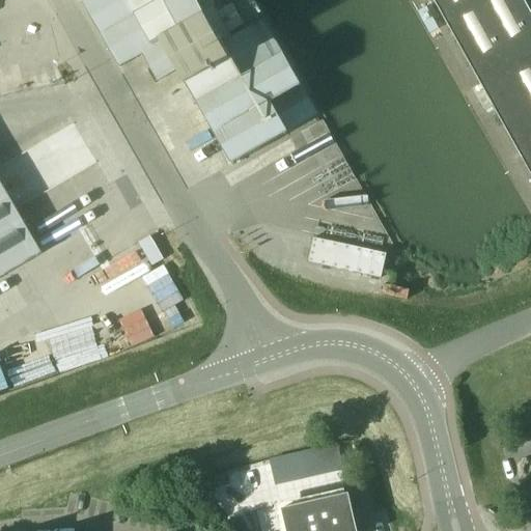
[(87,0),(81,3),(118,68),(120,67),(141,55),(157,82),(177,71),(231,165),(317,116),(263,20),(232,38),(215,7),(204,14),(196,0),(87,0)]
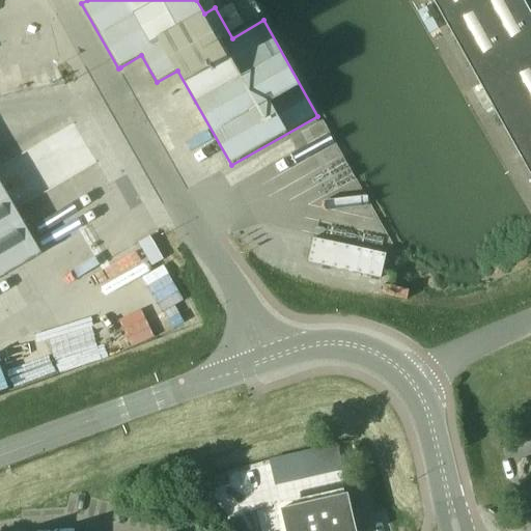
[(530,11),(524,0),(432,0),(530,175),(530,11)]
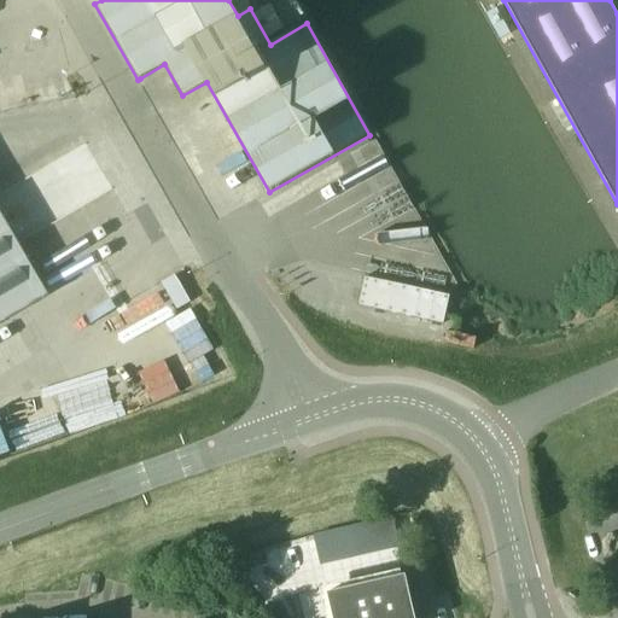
[(0,221),(0,324),(46,298),(0,221)]
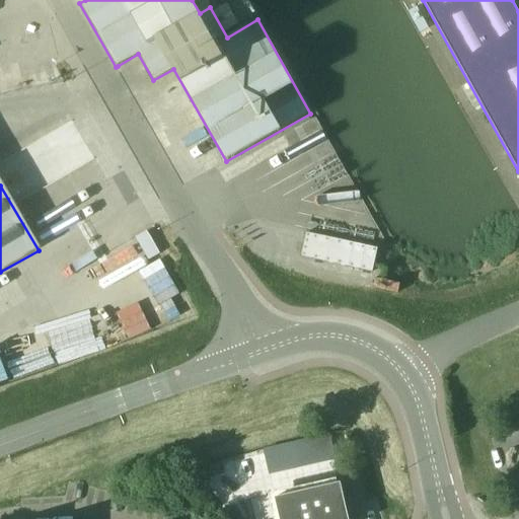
[(300,256),(372,273),(377,248),(306,233),(300,256)]
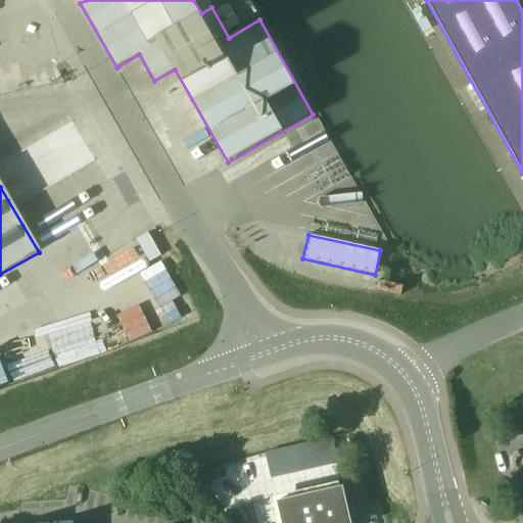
[(296,445),(265,453),(266,456),(271,479),(302,471),(338,464),(332,438),(332,437),(296,445)]
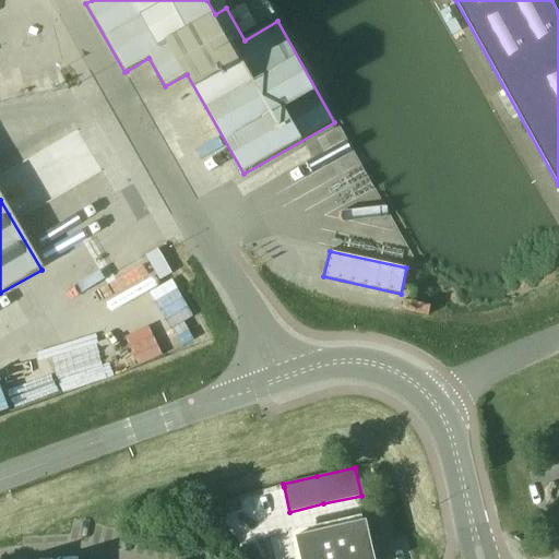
[(558,484),(544,488),(554,520),(558,518),(558,484)]
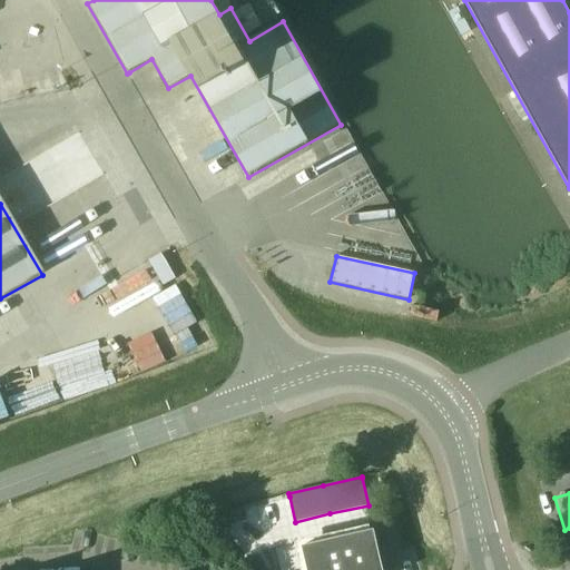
[(303,547),(307,569),(383,569),(374,531),(303,547)]
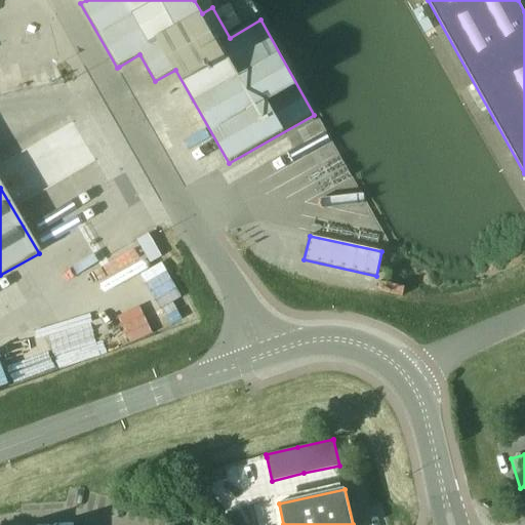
[(223,519),(226,524),(245,524),(237,511),(223,519)]
